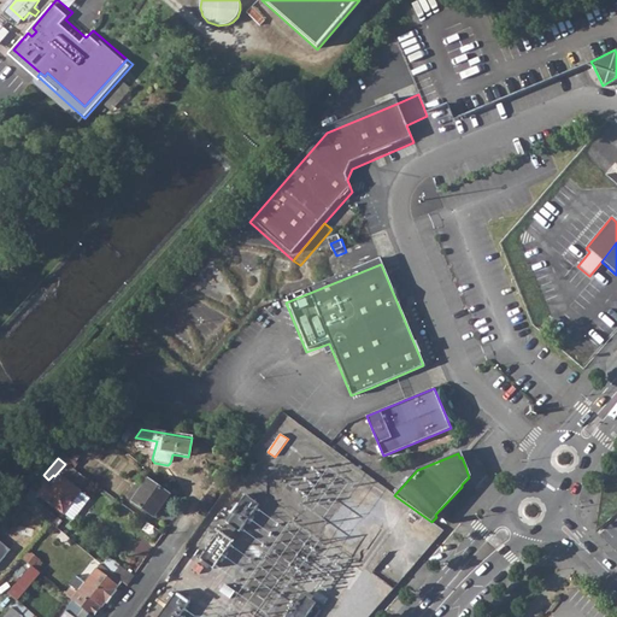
[(37,497),(62,516),(80,493),(60,477),(51,488),(47,486),(37,497)]
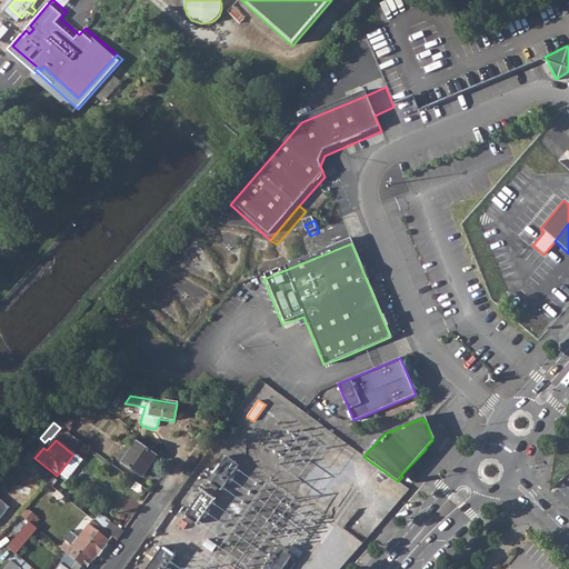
[(20,460),(26,465),(41,446),(36,442),(20,460)]
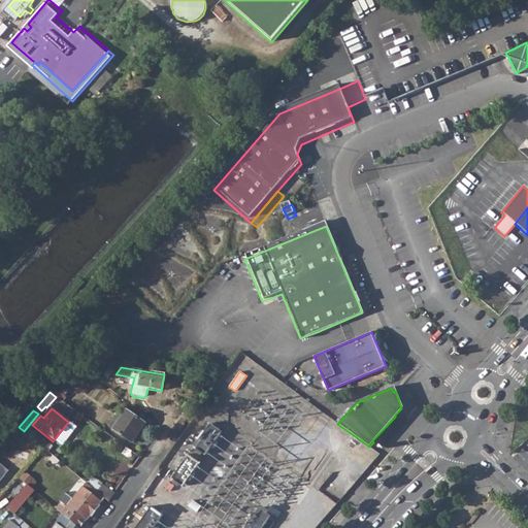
[(107,427),(131,443),(144,424),(125,411),(120,420),(114,417),(107,427)]
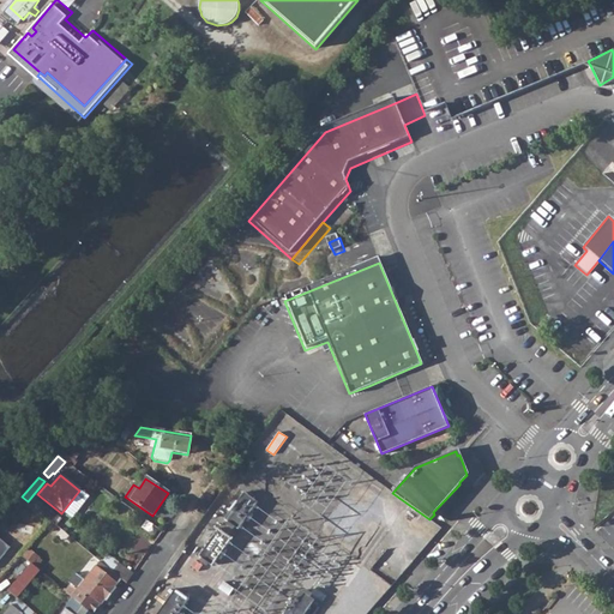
[(89,498),(79,491),(61,513),(71,521),(89,498)]
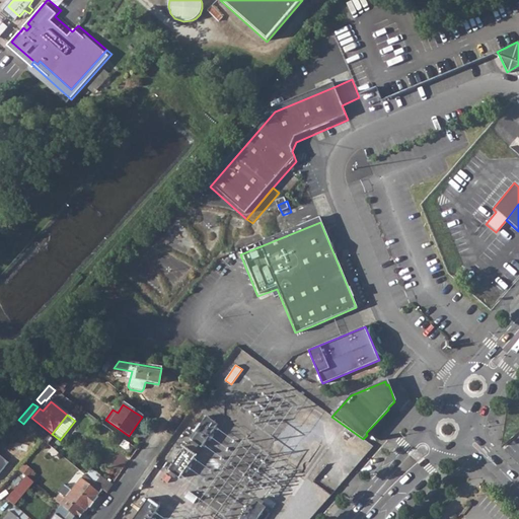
[(193,439),(206,446),(219,422),(206,415),(193,439)]
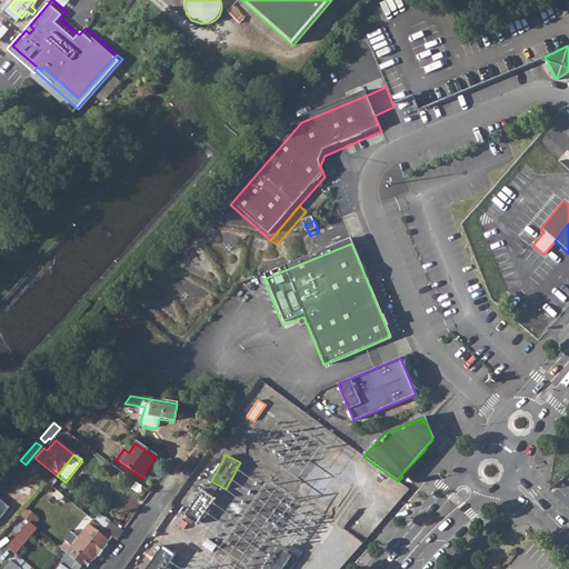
[(179,472),(186,477),(193,466),(188,461),(179,472)]
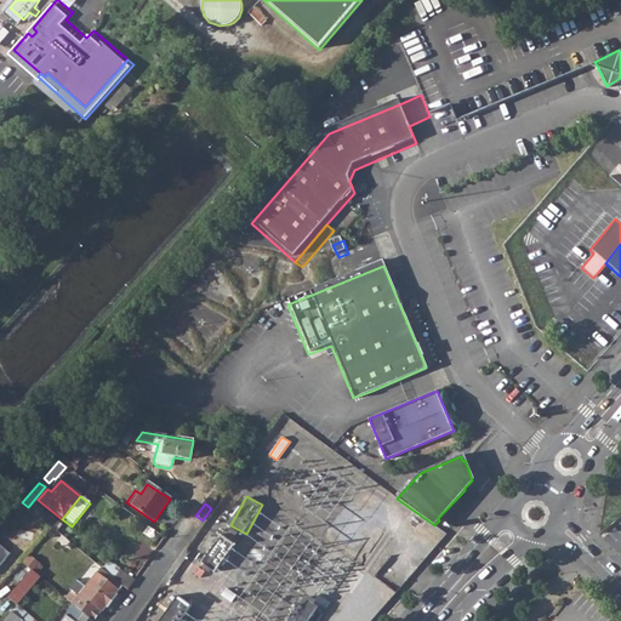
[(208,524),(188,551),(217,571),(237,545),(208,524)]
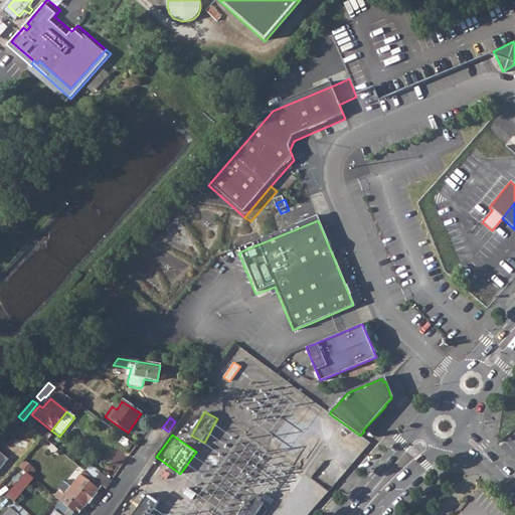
[(221,461),(211,455),(206,462),(216,468),(221,461)]
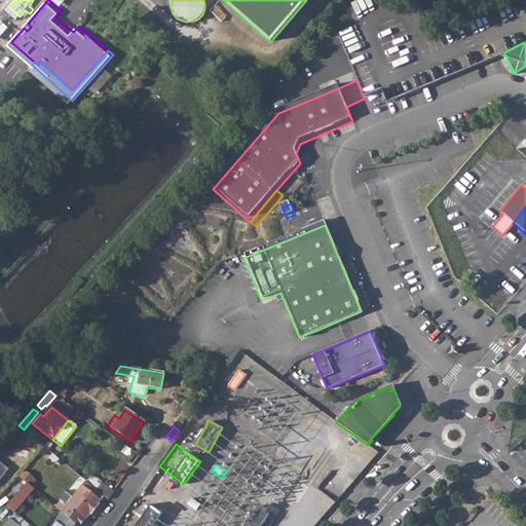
[(35,481),(23,471),(17,476),(30,487),(35,481)]
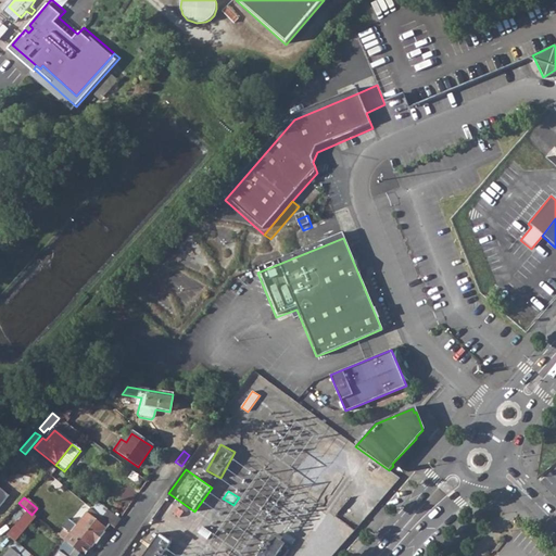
[(73,551),(79,555),(81,555),(88,548),(89,550),(108,527),(89,510),(68,535),(63,542),(65,543),(73,551)]
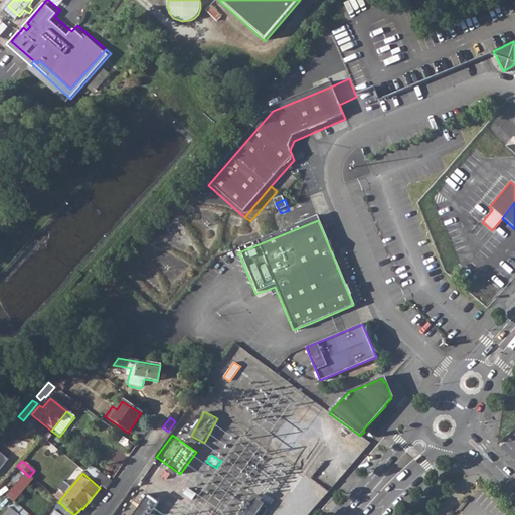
[(94,481),(105,490),(110,483),(100,474),(94,481)]
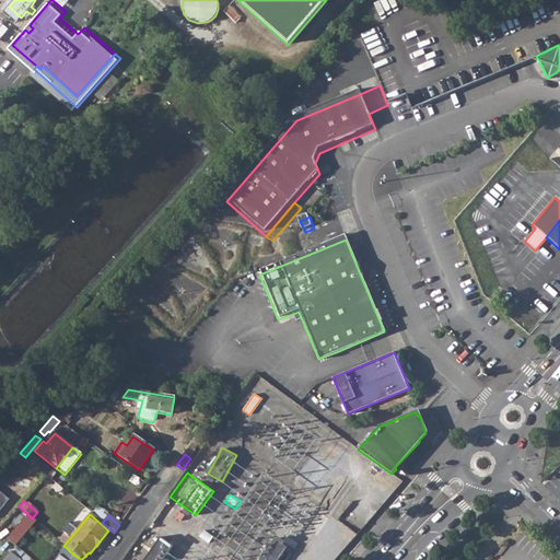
[(205,531),(200,537),(209,544),(213,537),(205,531)]
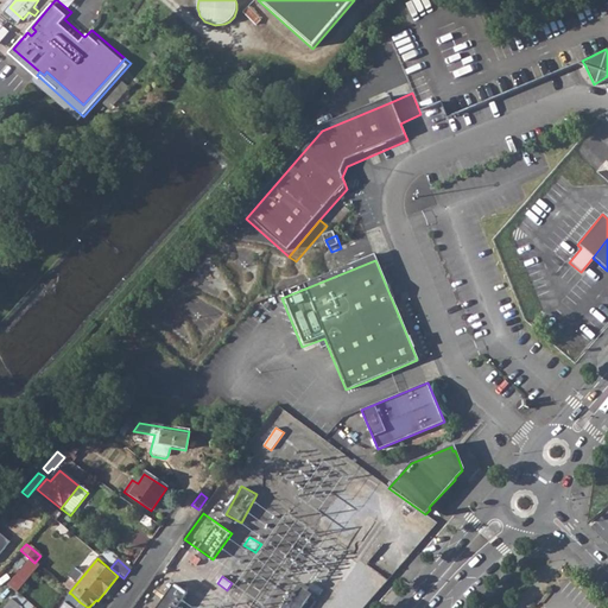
[(75,586),(69,581),(63,588),(69,593),(75,586)]
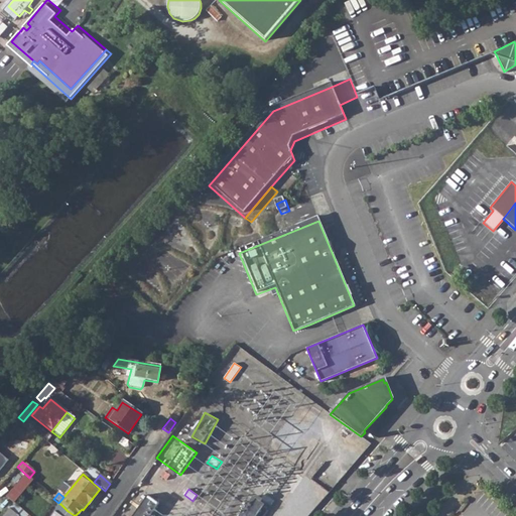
[(260,500),(270,507),(274,501),(264,494),(260,500)]
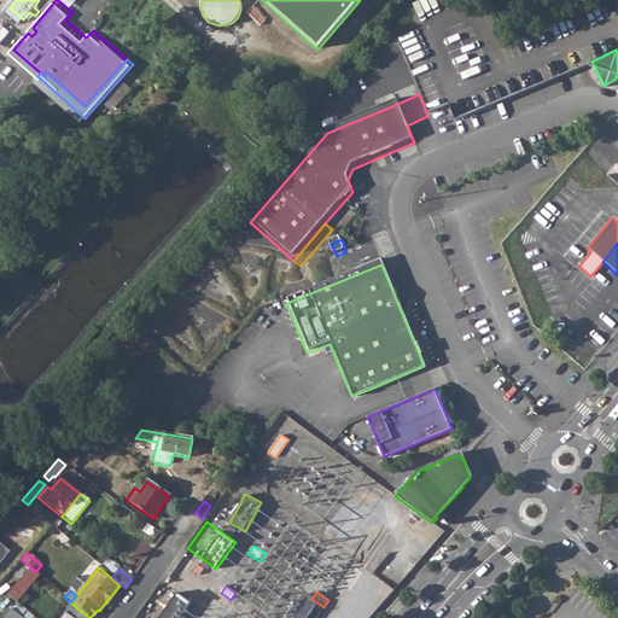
[(301,593),(283,617),(315,617),(324,607),(312,599),(301,593)]
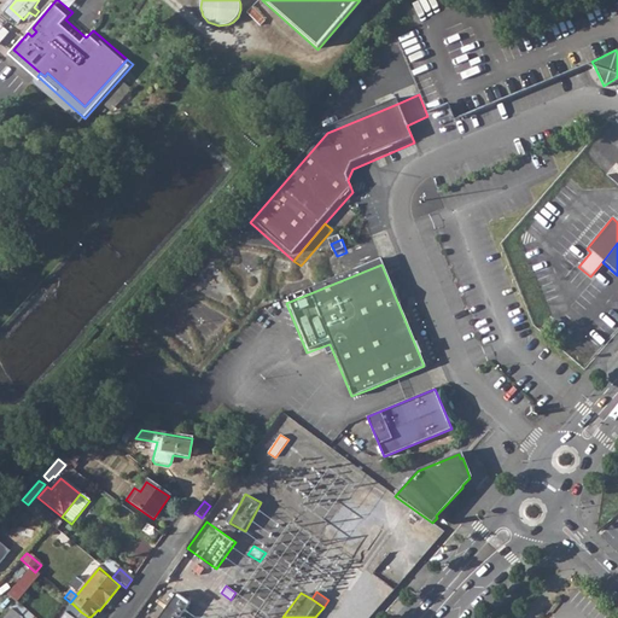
[(88,617),(81,612),(73,604),(60,617),(88,617)]
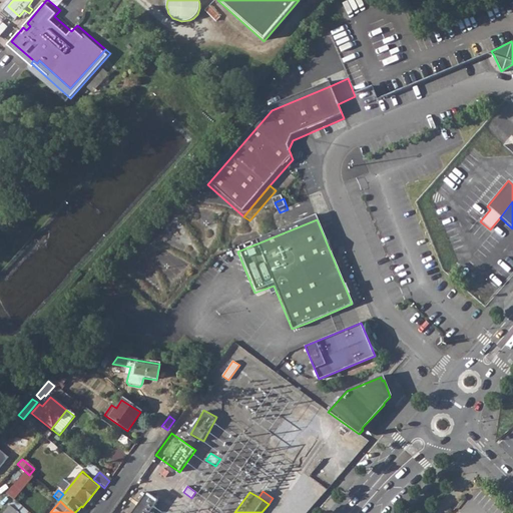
[(181,512),(183,510),(174,503),(170,509),(175,512),(181,512)]
